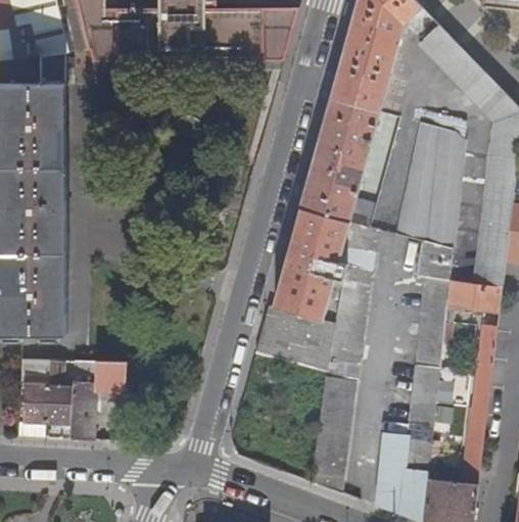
[(18,0),(25,25),(33,56),(87,49),(74,0),(18,0)]
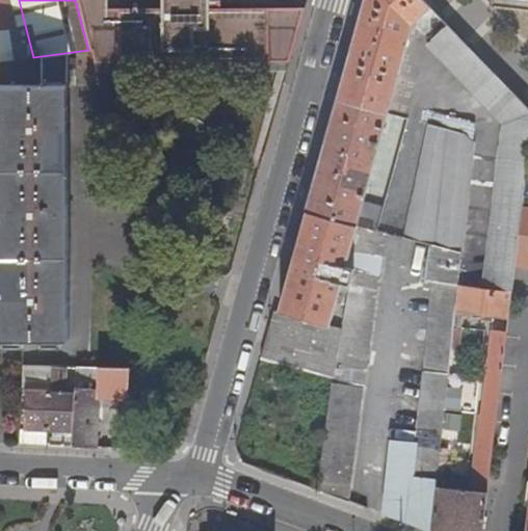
[(205,11),(205,0),(159,0),(160,10),(115,10),(114,0),(75,0),(88,50),(90,59),(287,59),(300,10),(218,11),(205,11)]
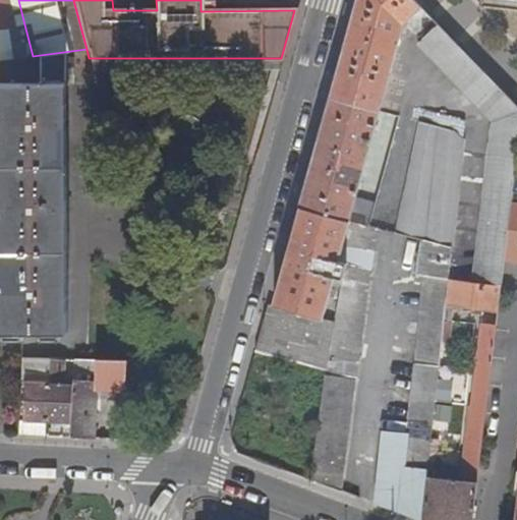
[(200,0),(200,11),(214,11),(214,0),(200,0)]
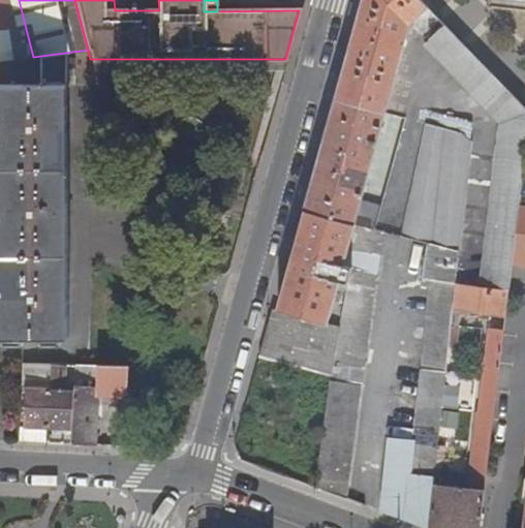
[(360,0),(303,210),(348,221),(380,229),(426,242),(456,249),(472,100),(522,152),(524,122),(524,107),(420,0),(360,0)]
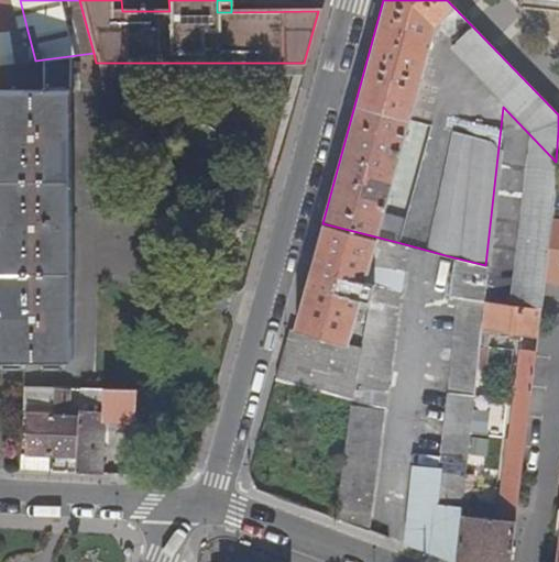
[(0,66),(35,61),(26,26),(0,30),(0,66)]
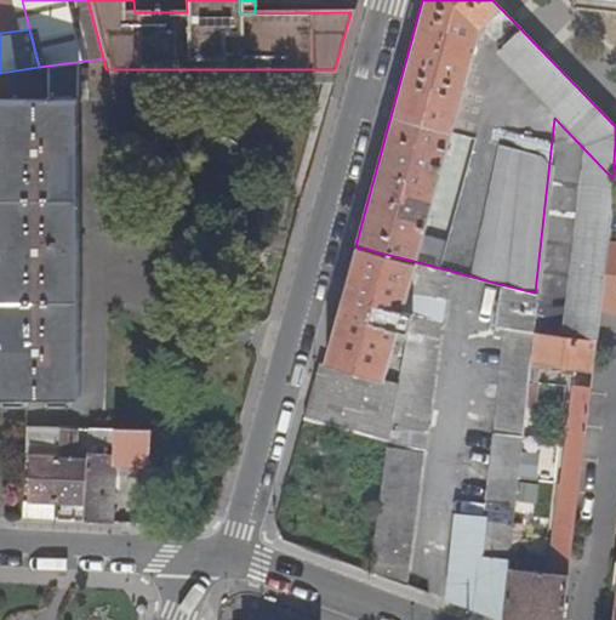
[(77,101),(0,100),(0,397),(77,398),(77,101)]
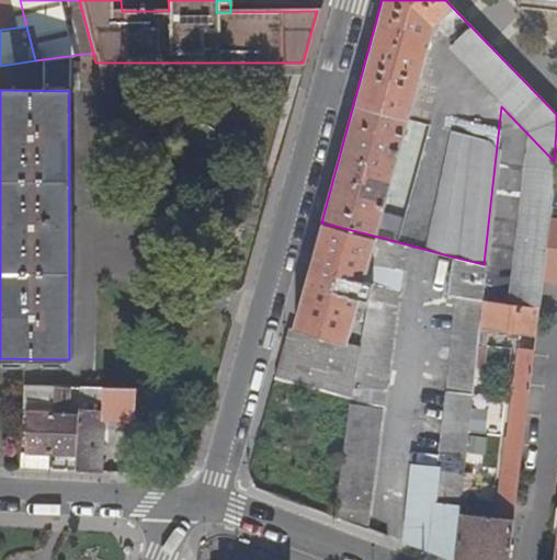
[(556,221),(547,220),(540,285),(556,287),(556,221)]
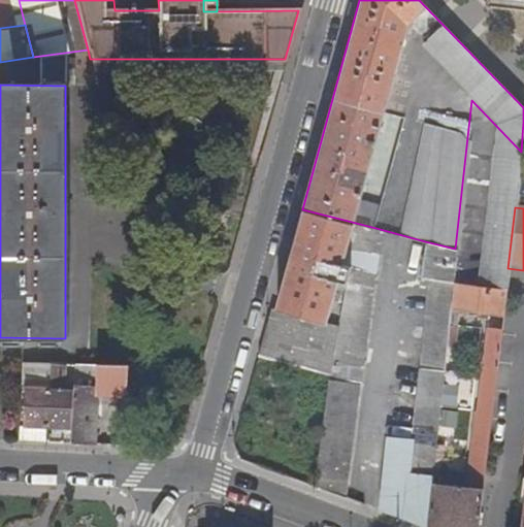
[(339,281),(348,221),(302,209),(274,309),(324,323),(335,280),(339,281)]
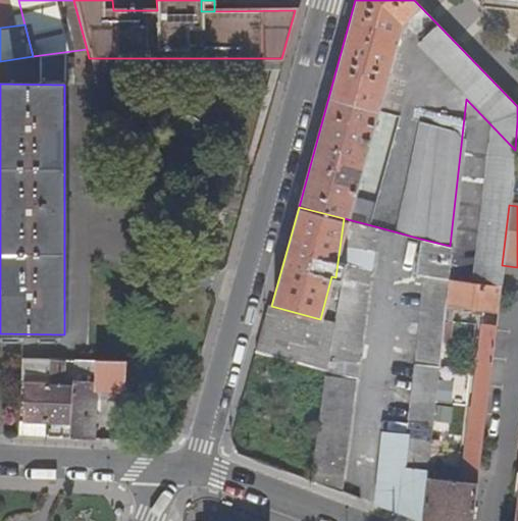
[(308,480),(339,491),(375,226),(344,218),(335,277),(329,321),(322,371),(308,480)]
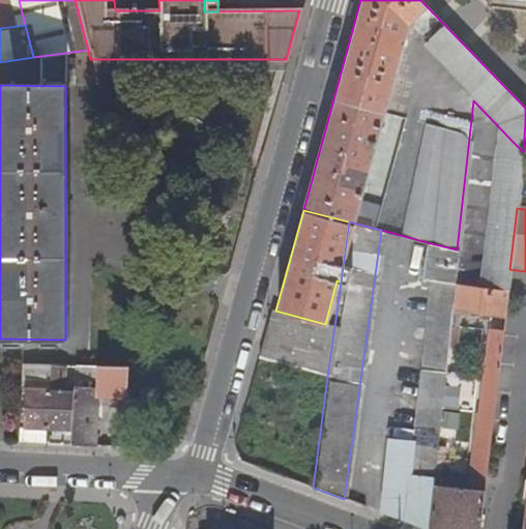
[(380,512),(422,528),(427,528),(432,485),(448,326),(454,283),(457,250),(427,242),(421,278),(429,280),(412,442),(387,438),(380,512)]
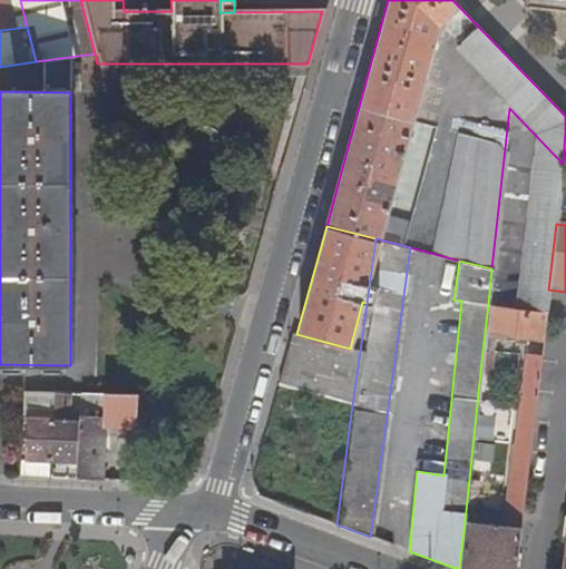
[(536,341),(542,342),(545,316),(545,312),(488,304),(482,351),(490,351),(493,332),(536,337),(536,341)]
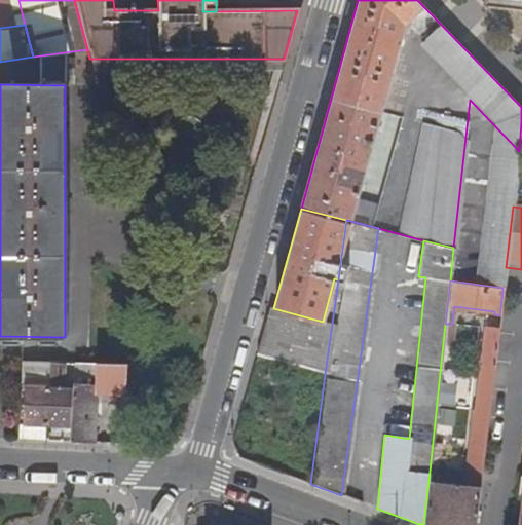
[(255,354),(325,374),(332,324),(323,322),(273,308),(268,306),(255,354)]
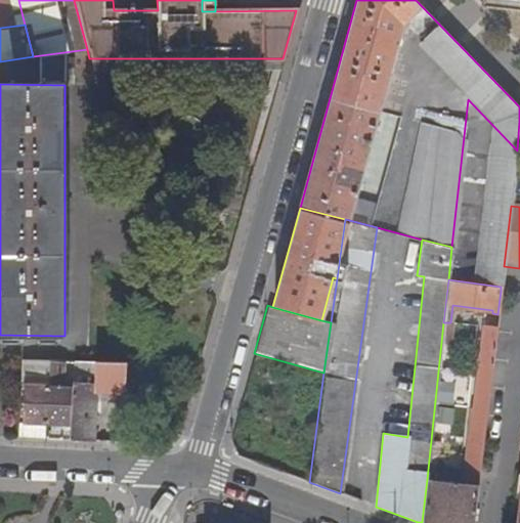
[(472,522),(479,468),(495,329),(482,327),(472,408),(471,407),(462,483),(427,479),(422,522),(472,522)]
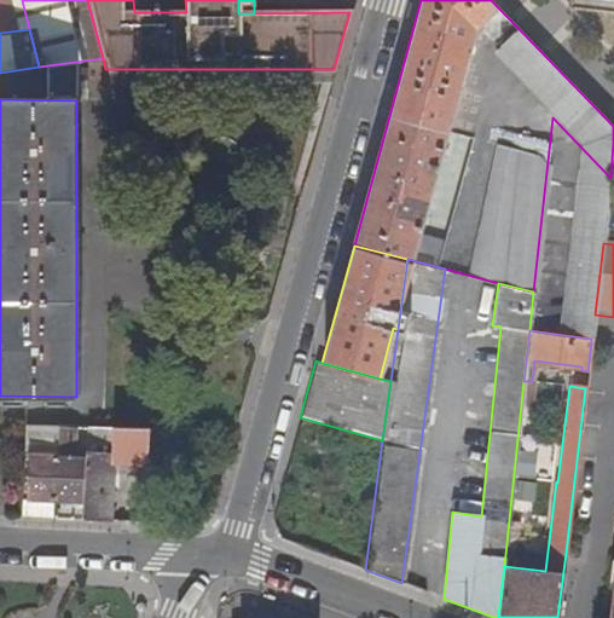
[(56,426),(24,426),(24,440),(30,440),(29,456),(27,501),(52,502),(56,426)]
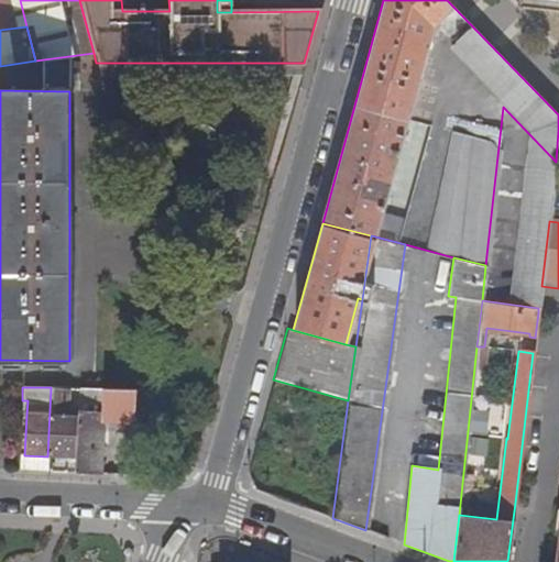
[(62,387),(51,387),(47,456),(66,458),(66,459),(72,459),(73,458),(75,458),(76,417),(59,417),(62,387)]
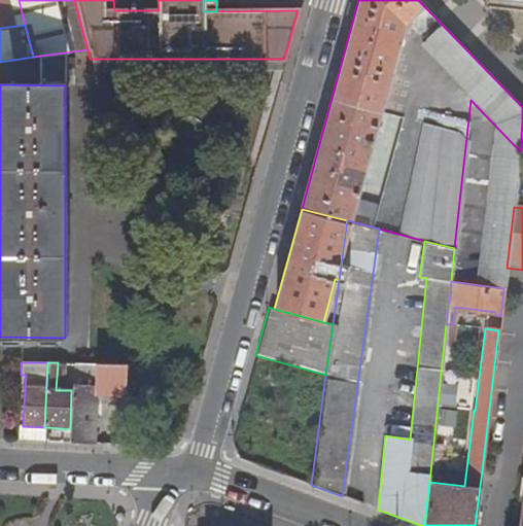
[(70,428),(69,443),(92,444),(95,392),(124,394),(125,364),(95,363),(94,386),(72,385),(71,390),(70,428)]
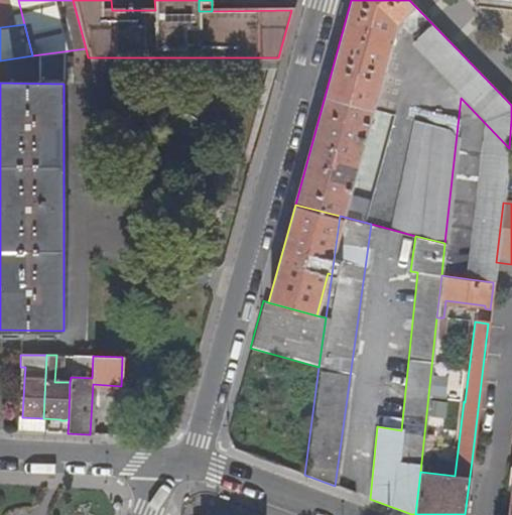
[(71,362),(71,377),(92,378),(93,356),(72,356),(71,362)]
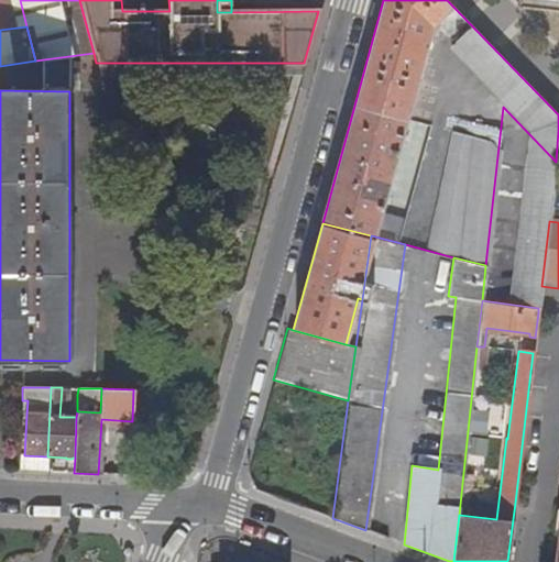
[(19,454),(18,471),(46,472),(47,456),(24,455),(19,454)]
